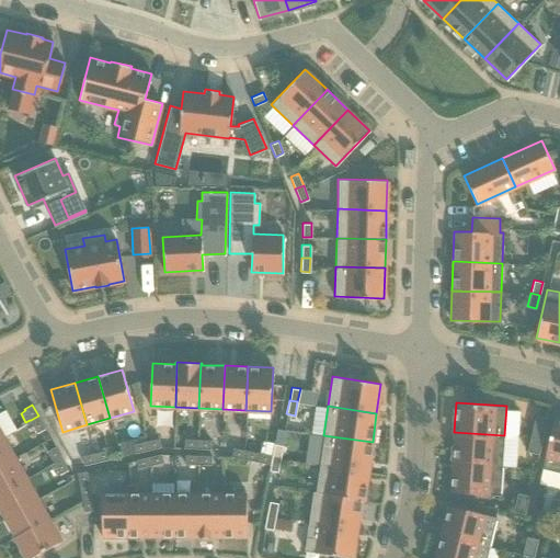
[(543,435),(547,417),(535,414),(532,432),(543,435)]
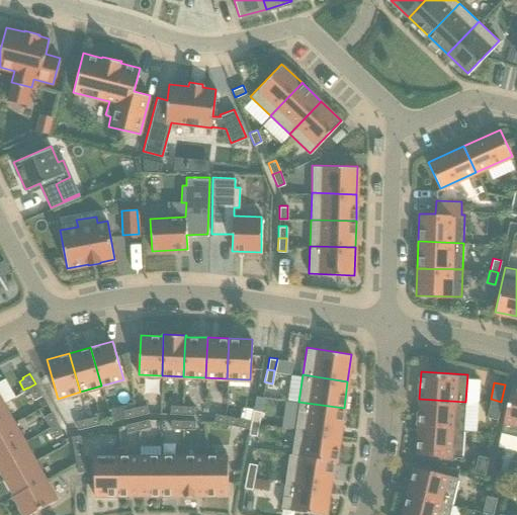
[(35,383),(28,388),(33,399),(41,395),(35,383)]
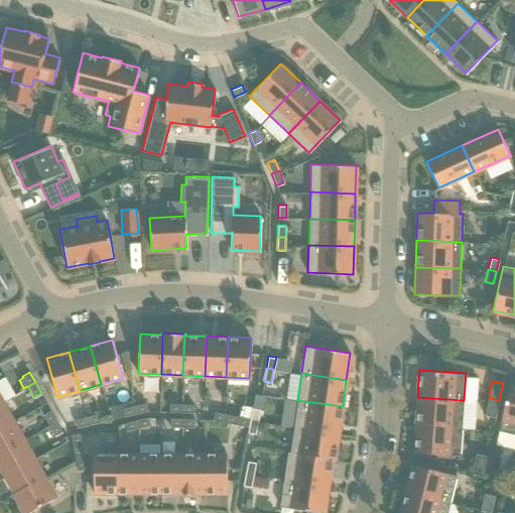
[(514,433),(514,386),(509,385),(499,429),(514,433)]
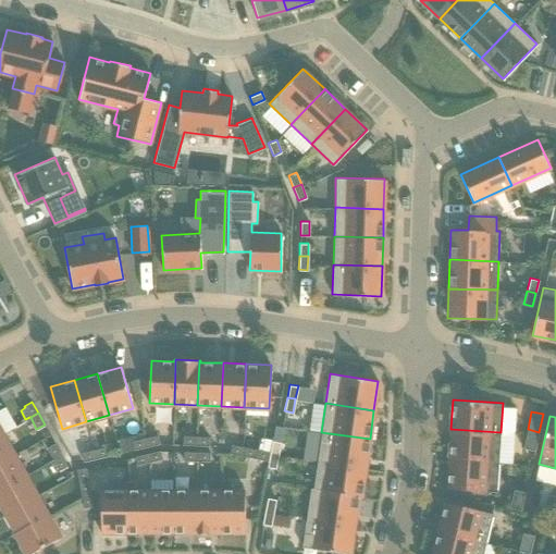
[(498,462),(501,432),(451,429),(451,430),(452,430),(449,458),(498,462)]
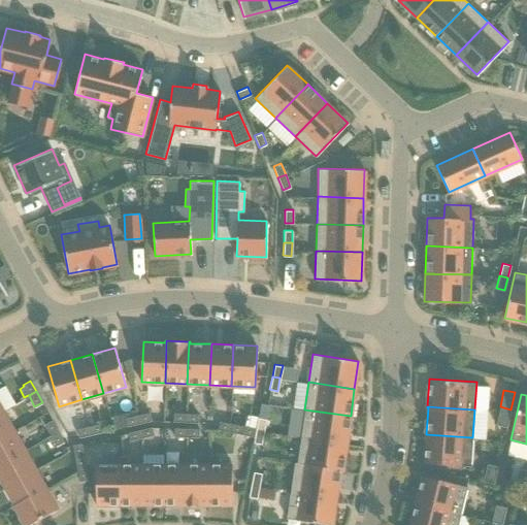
[(506,426),(511,409),(500,406),(496,424),(506,426)]
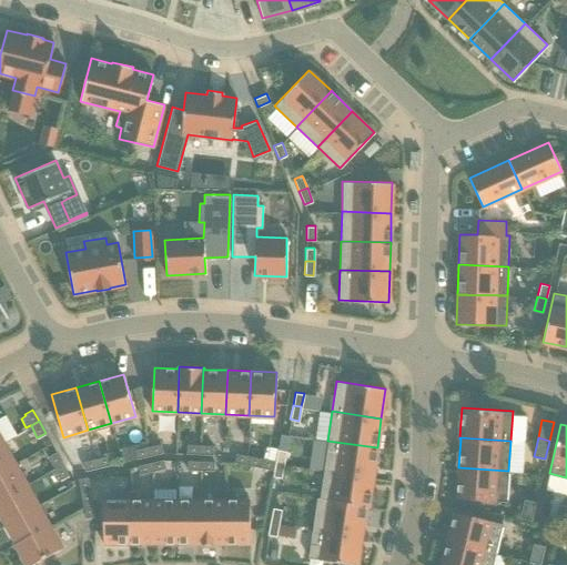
[(0,470),(16,462),(3,441),(0,442),(0,470)]
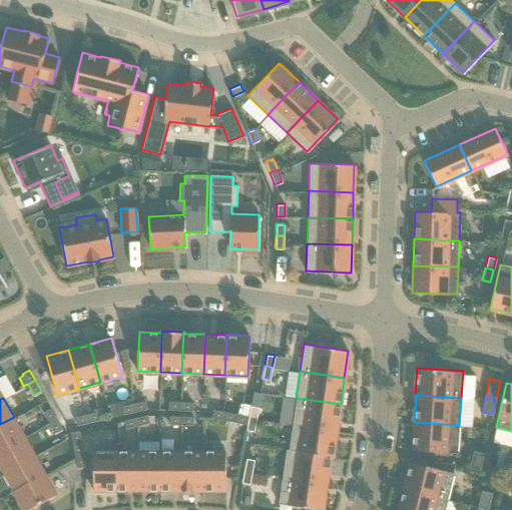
[(296,398),(292,424),(337,430),(341,404),(296,398)]
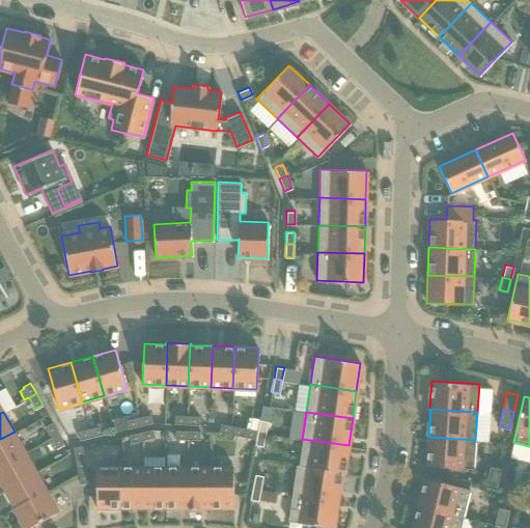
[(140,425),(151,422),(149,414),(138,417),(140,425)]
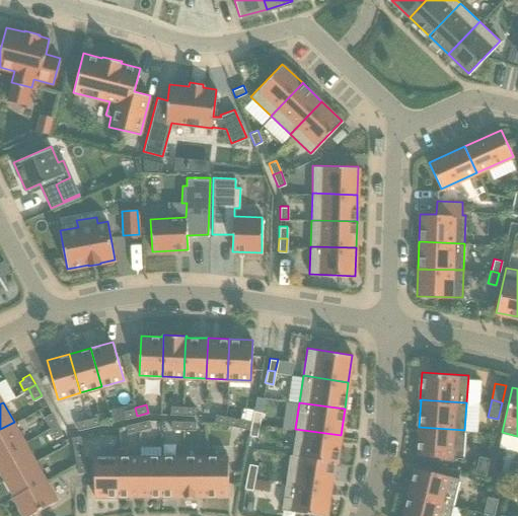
[(182,406),(170,406),(170,414),(182,414),(182,406)]
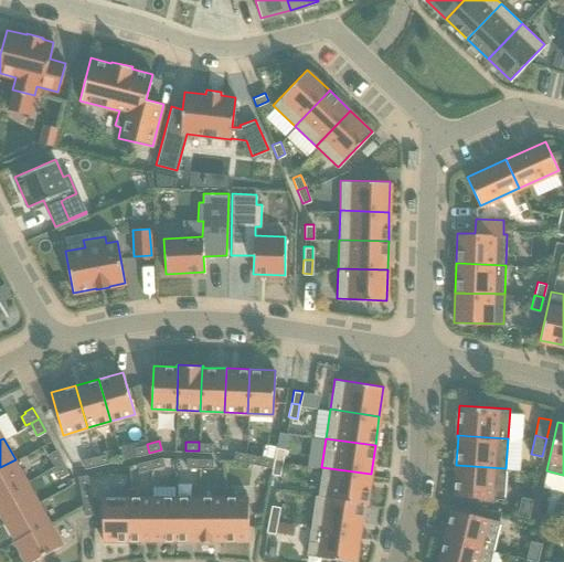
[(199,451),(212,452),(212,443),(199,442),(199,451)]
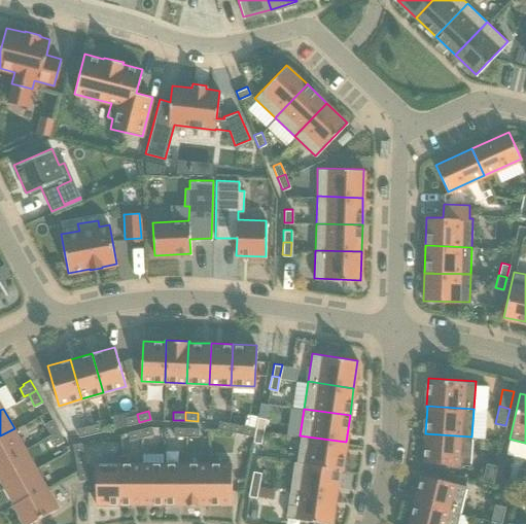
[(137,414),(125,416),(127,424),(139,422),(137,414)]
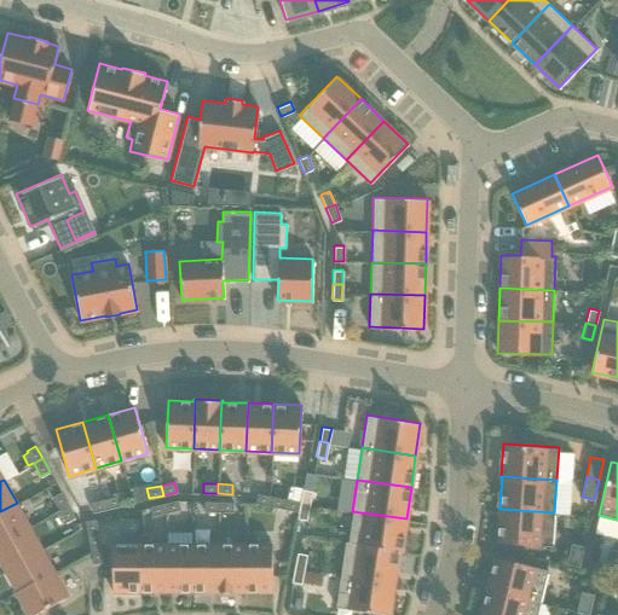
[(309,504),(312,489),(302,488),(300,500),(299,503),(309,504)]
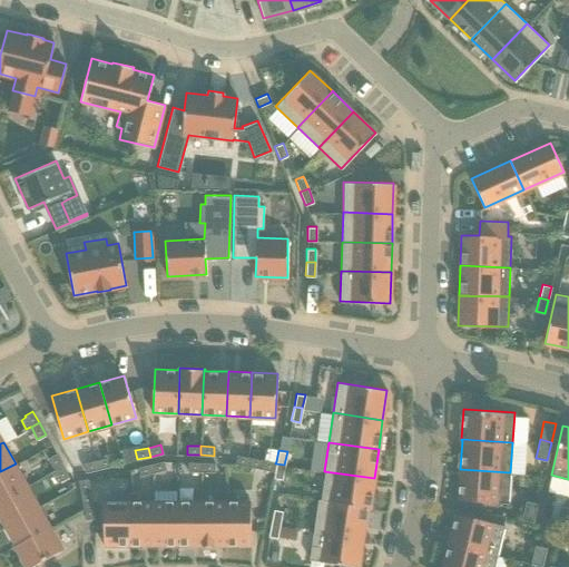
[(62,465),(56,452),(48,457),(55,469),(62,465)]
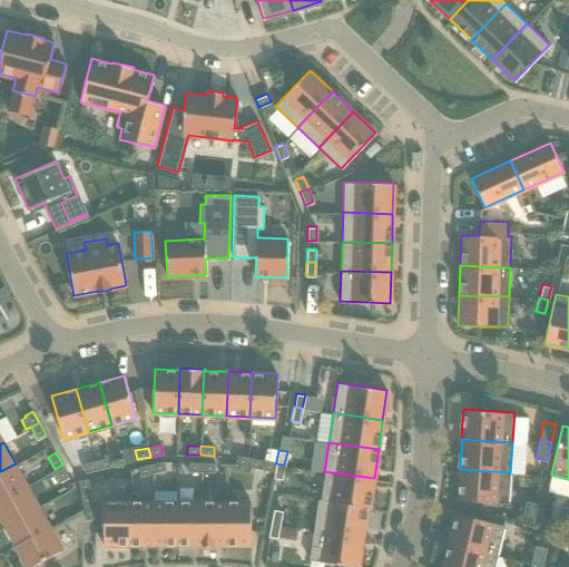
[(249,457),(236,453),(235,463),(248,466),(249,457)]
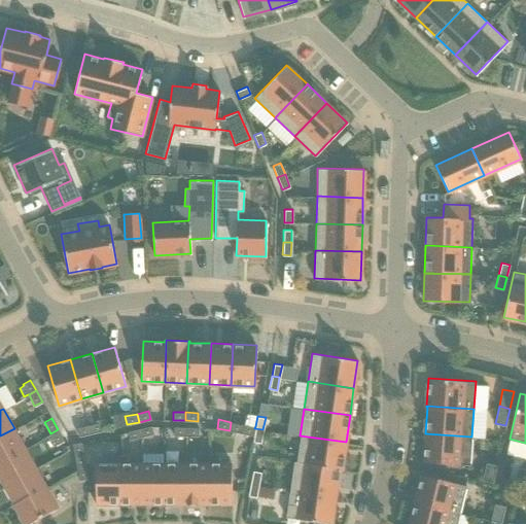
[(101,422),(89,424),(91,432),(103,430),(101,422)]
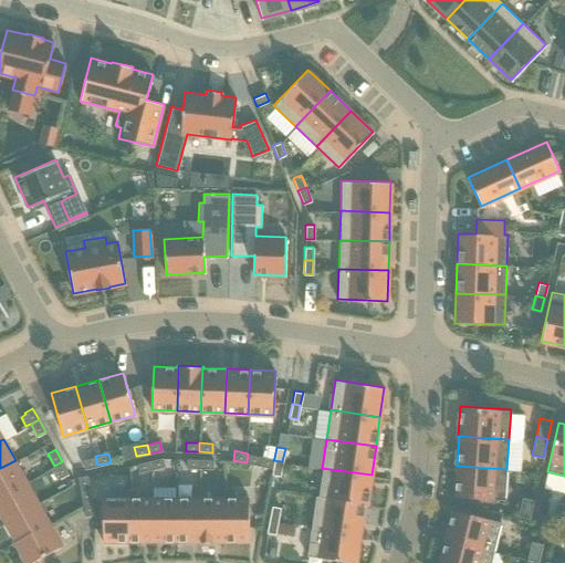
[(247,462),(259,465),(261,456),(248,454),(247,462)]
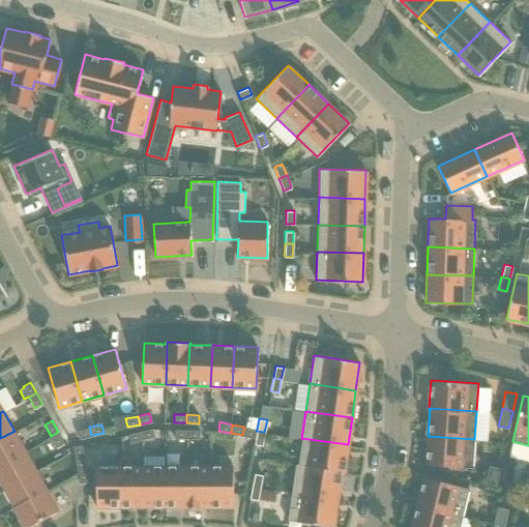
[(80,438),(91,435),(89,427),(78,430),(80,438)]
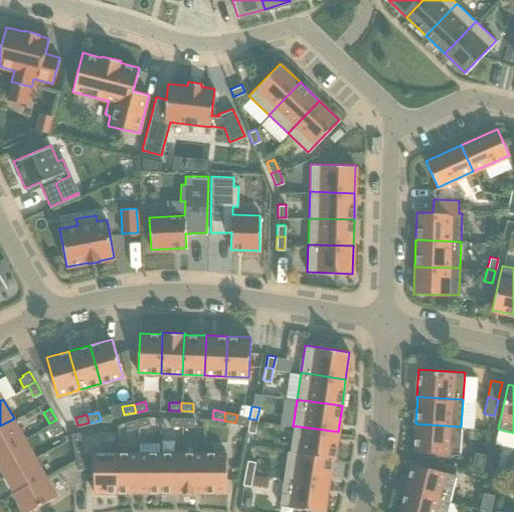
[(235,422),(247,425),(248,418),(249,416),(237,414),(235,422)]
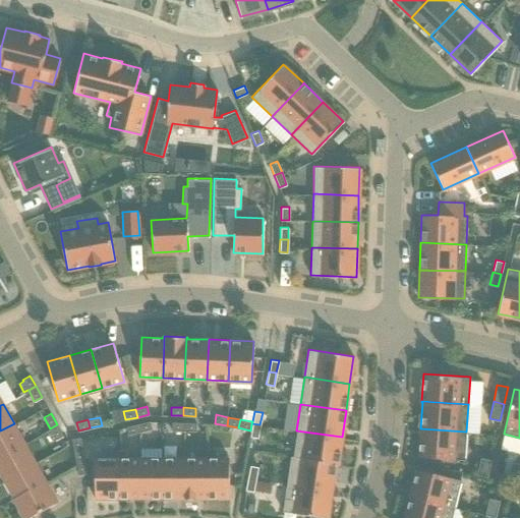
[(139,432),(152,428),(150,420),(137,423),(139,432)]
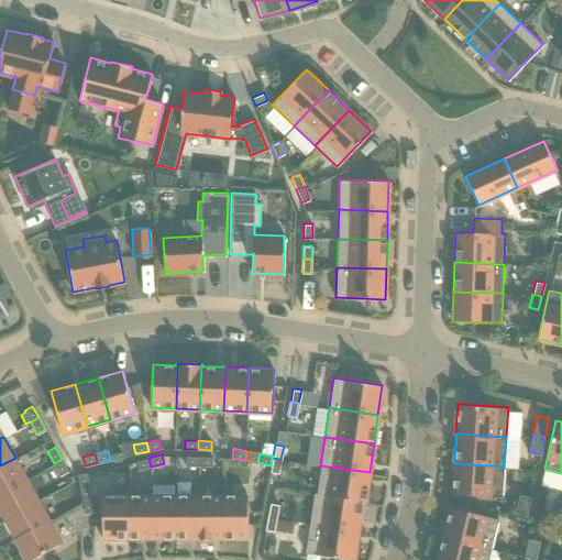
[(199,456),(186,456),(185,464),(198,465),(199,456)]
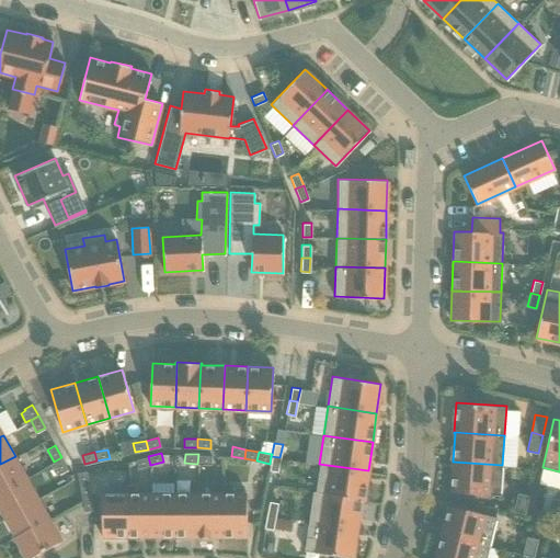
[(197,464),(210,464),(212,455),(198,454),(197,464)]
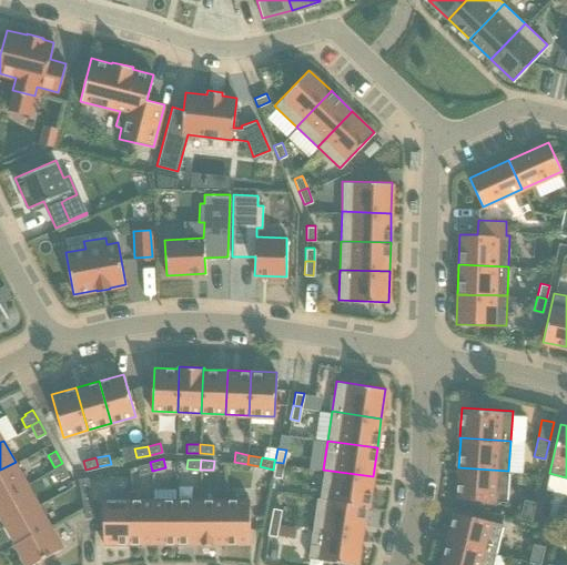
[(0,496),(27,483),(16,462),(0,470),(0,496)]
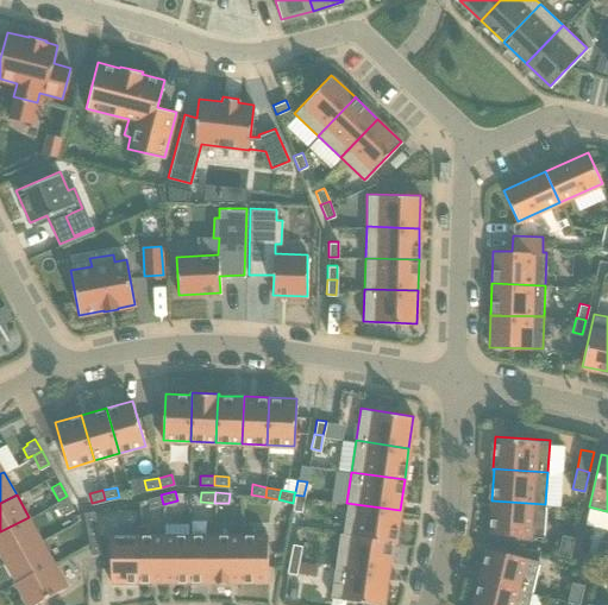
[(161,495),(146,497),(149,506),(163,504),(161,495)]
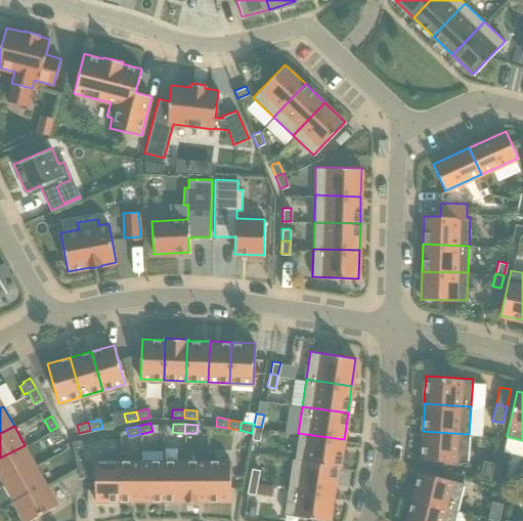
[(252,433),(251,438),(259,439),(261,427),(253,426),(252,433)]
